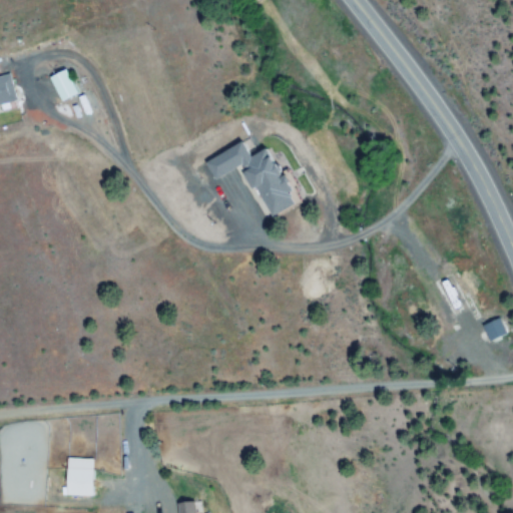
[(0,103),(18,100),(12,74),(0,76),(0,112),(0,111),(0,103)]
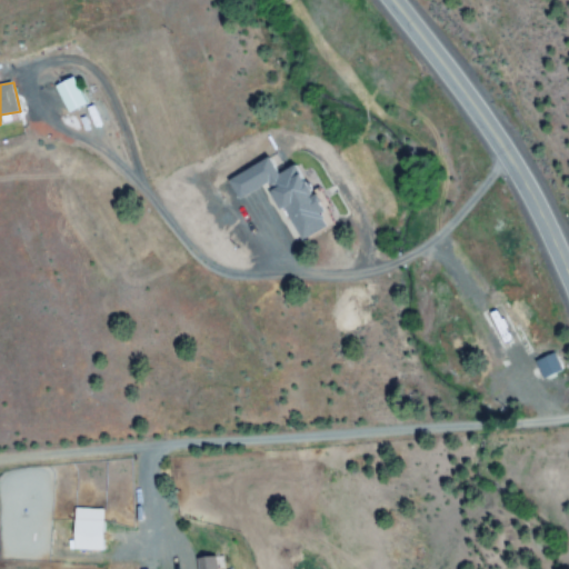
[(239,196),(256,189),(249,173),(232,180),(239,196)]
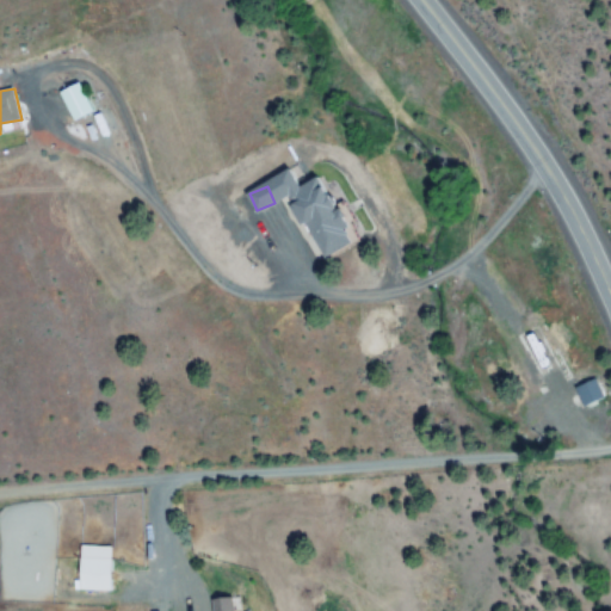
[(603,397),(596,380),(575,387),(582,406),(603,397)]
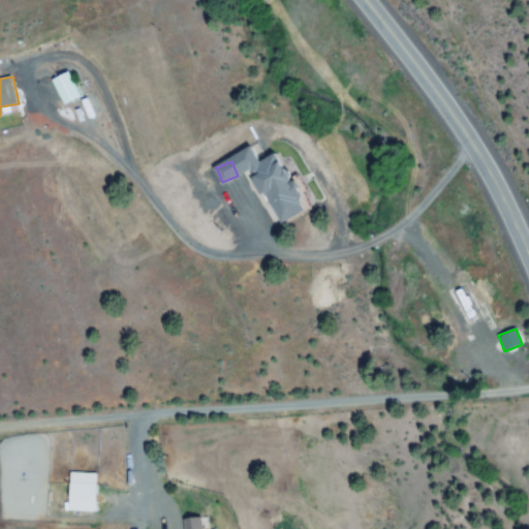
[(97,472),(69,472),(69,511),(97,511),(97,472)]
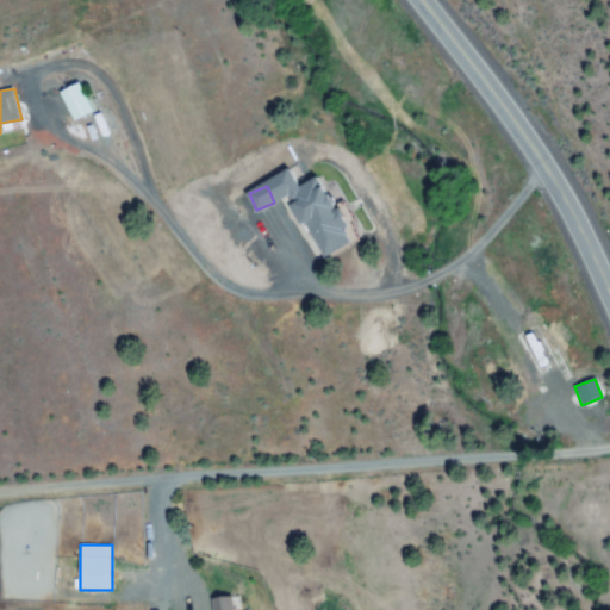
[(210,609),(246,609),(244,593),(210,597),(210,609)]
